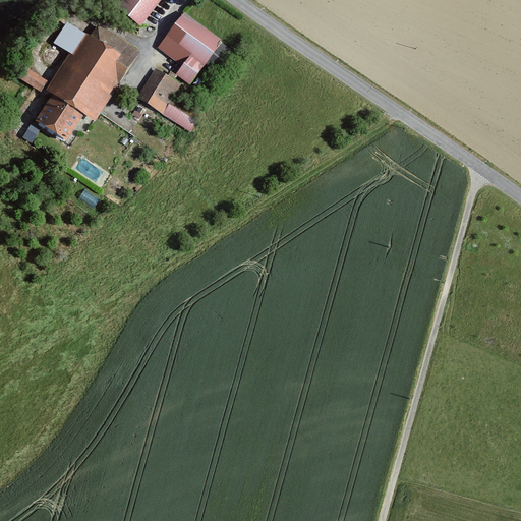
[(162,0),(117,0),(114,5),(140,26),(162,0)]
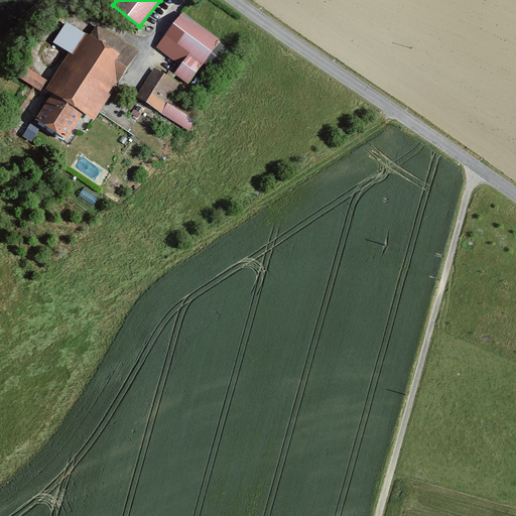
[(221,38),(180,9),(154,45),(179,63),(173,73),(188,84),(221,38)]
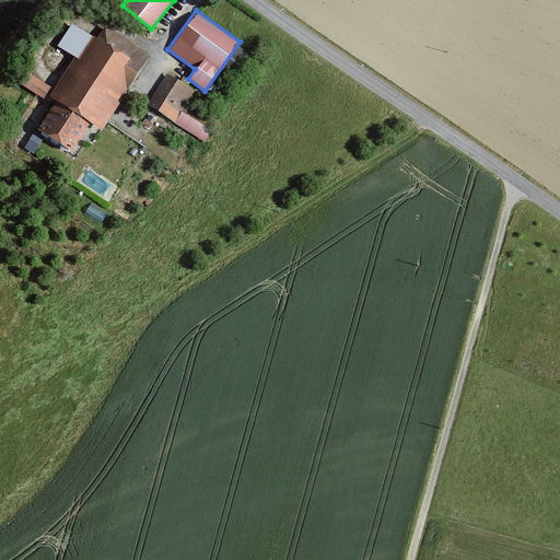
[(95,35),(69,19),(54,44),(71,55),(46,95),(55,101),(41,125),(71,143),(86,119),(102,129),(148,55),(101,25),(95,35)]
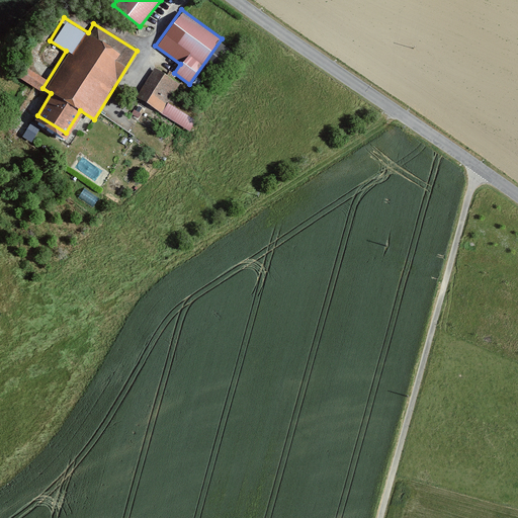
[(45,77),(22,65),(15,77),(36,90),(45,77)]
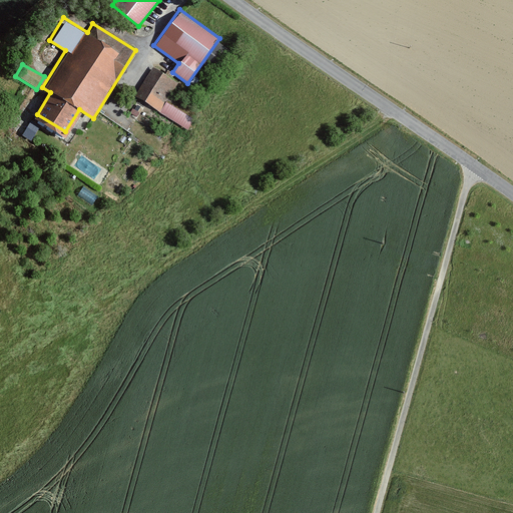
[(173,81),(149,66),(132,94),(185,126),(192,115),(163,97),(173,81)]
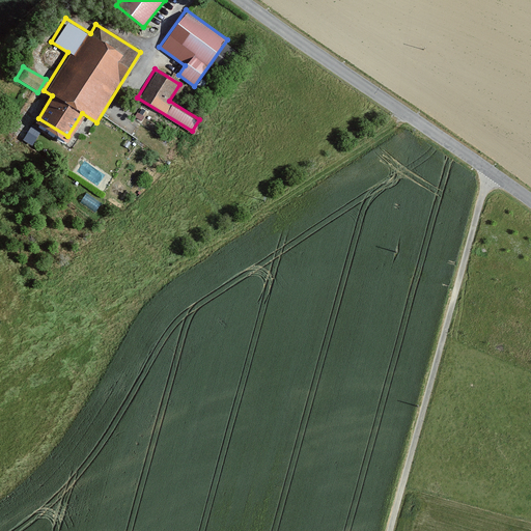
[(151,112),(140,106),(133,117),(144,124),(151,112)]
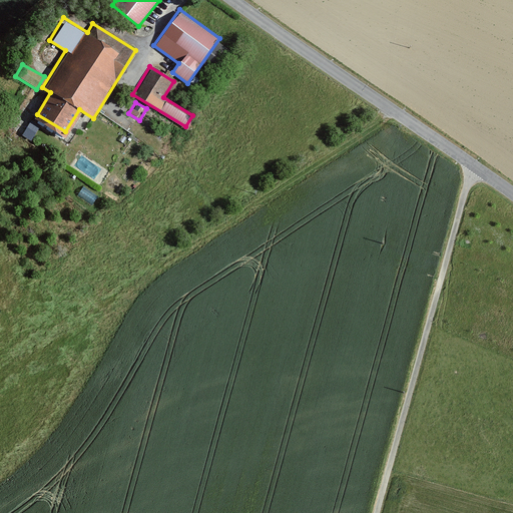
[(33,140),(41,125),(33,120),(24,135),(33,140)]
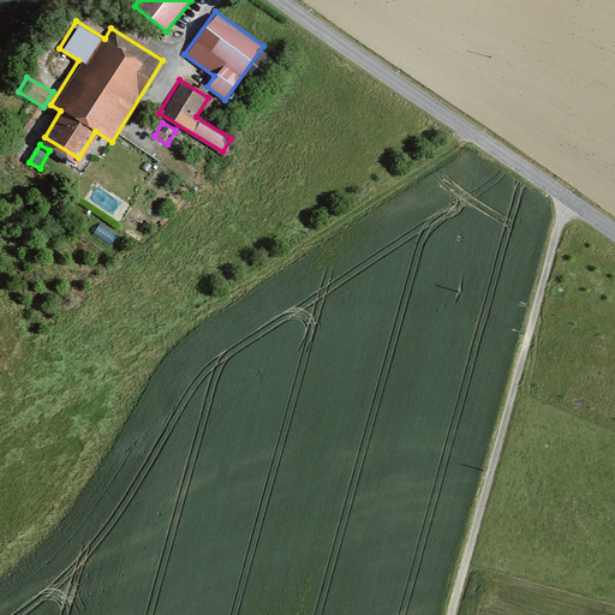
All buildings are outlined.
